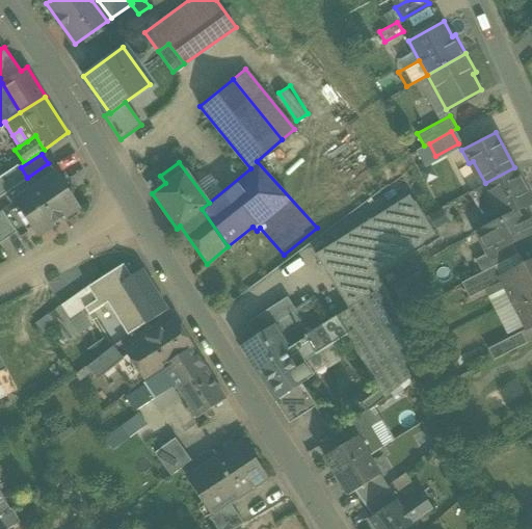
[(33,188),(56,174),(49,163),(48,163),(27,178),(26,178),(33,188)]
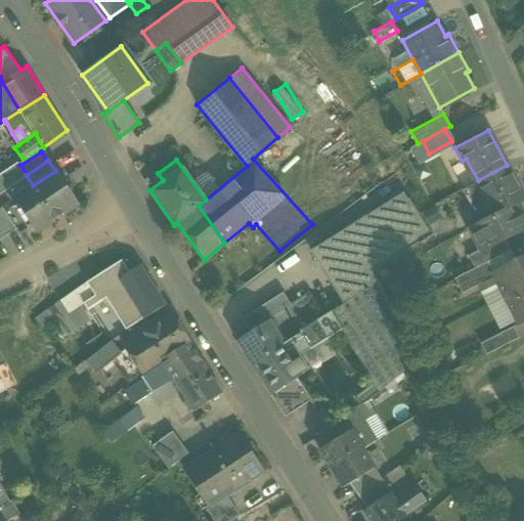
[(17,162),(0,173),(0,191),(26,175),(17,162)]
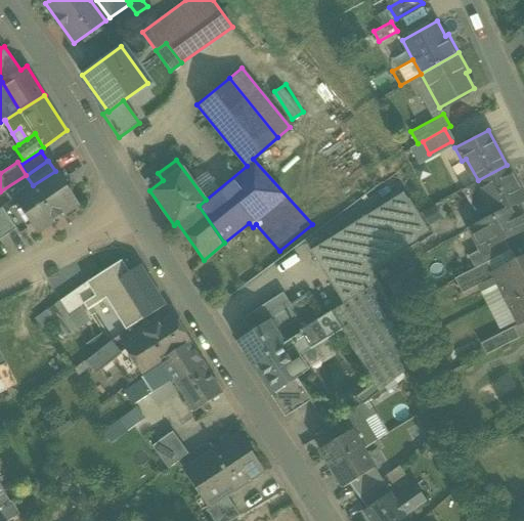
[(523,196),(507,165),(478,180),(489,202),(485,204),(492,216),(492,217),(518,204),(523,201),(523,196)]
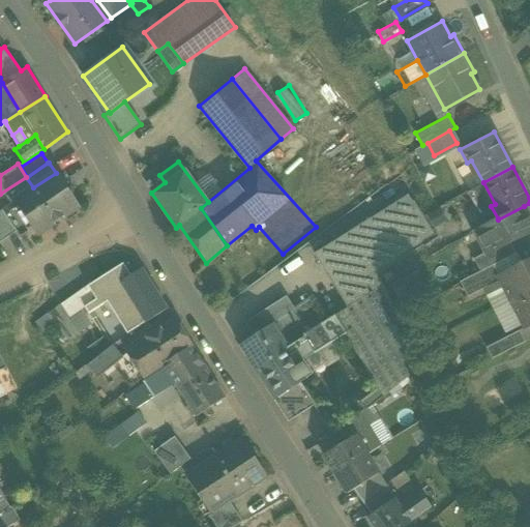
[(33,187),(15,200),(36,233),(78,205),(56,173),(33,187)]
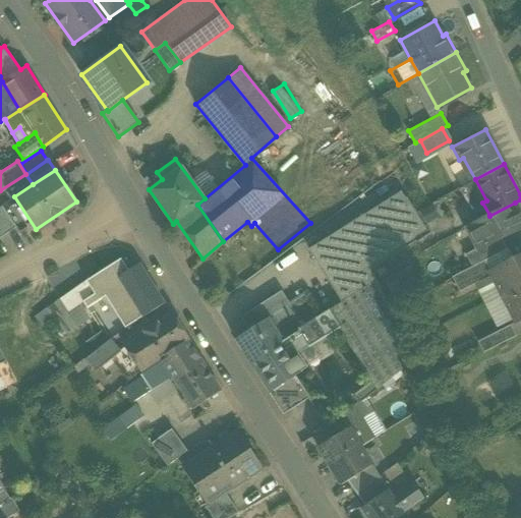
[(402,188),(307,248),(341,301),(377,279),(370,269),(428,231),(402,188)]
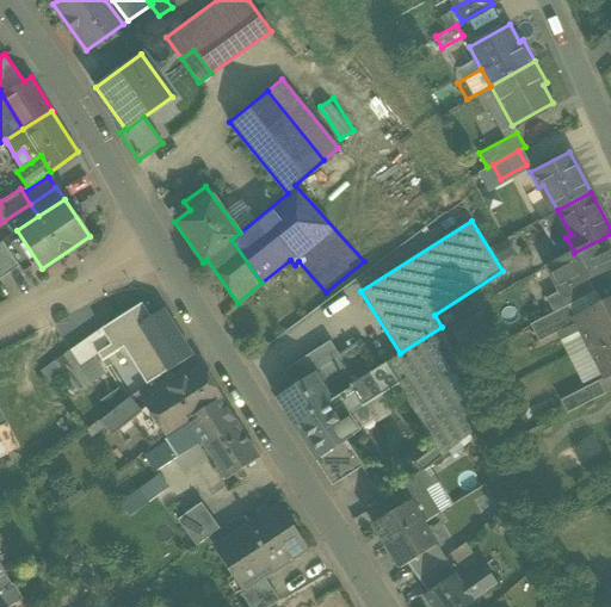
[(610,251),(604,237),(574,253),(574,252),(569,255),(563,253),(554,258),(551,264),(548,266),(560,290),(561,291),(587,278),(610,265),(610,251)]
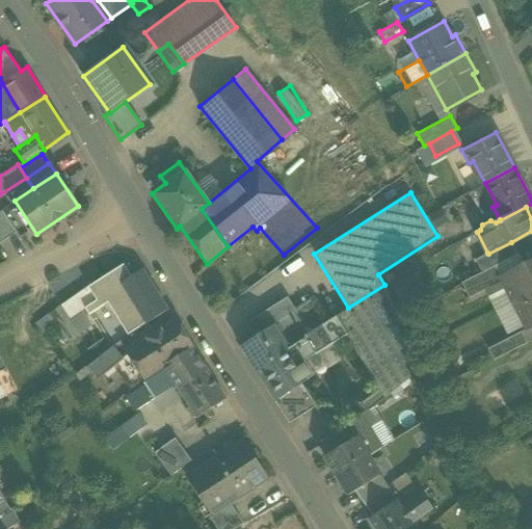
[(2,210),(0,210),(0,241),(16,231),(2,210)]
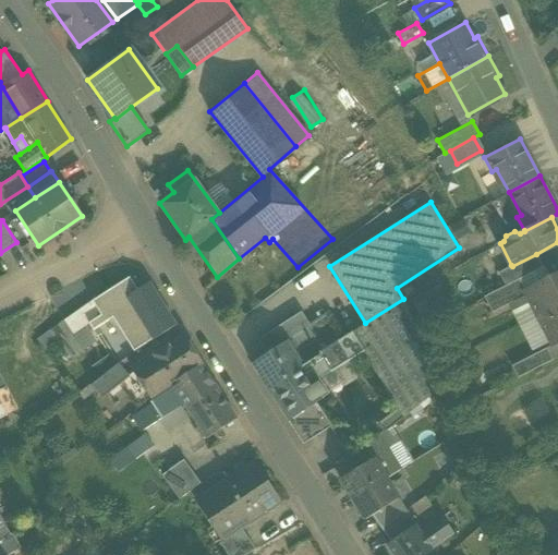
[(498,272),(511,265),(500,243),(487,250),(498,272)]
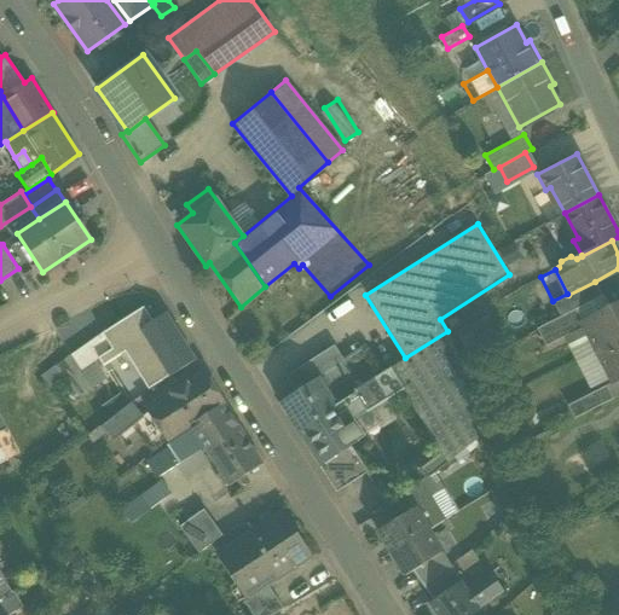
[(574,308),(602,294),(595,282),(568,295),(567,294),(553,301),(561,315),(574,308)]
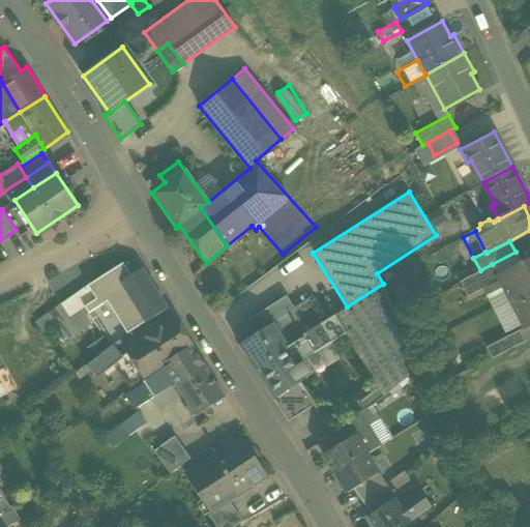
[(516,252),(492,264),(498,275),(521,263),(516,252)]
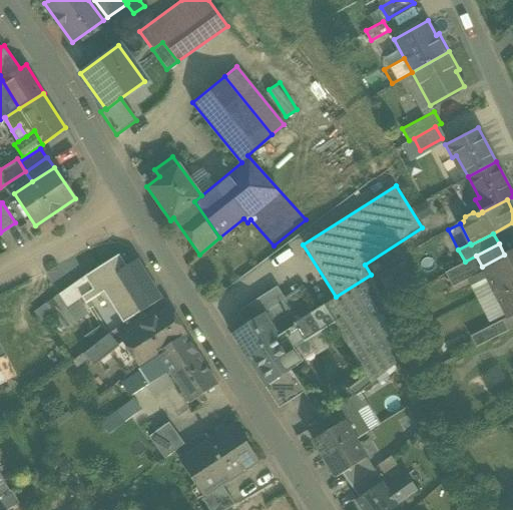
[(482,267),(483,270),(494,292),(512,282),(512,249),(504,255),(482,267)]
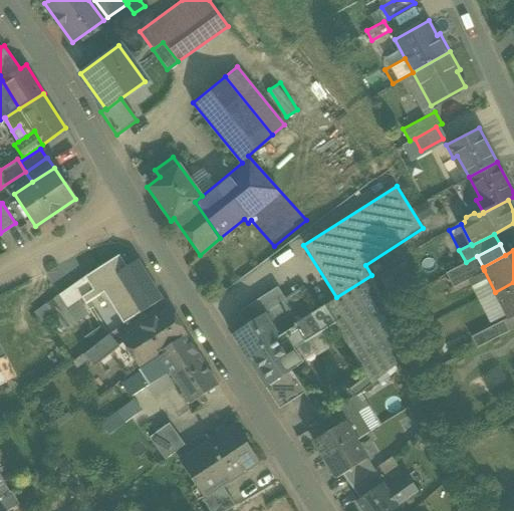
[(141,311),(116,272),(126,266),(119,254),(85,276),(93,289),(81,296),(85,302),(103,291),(116,311),(123,322),(141,311)]
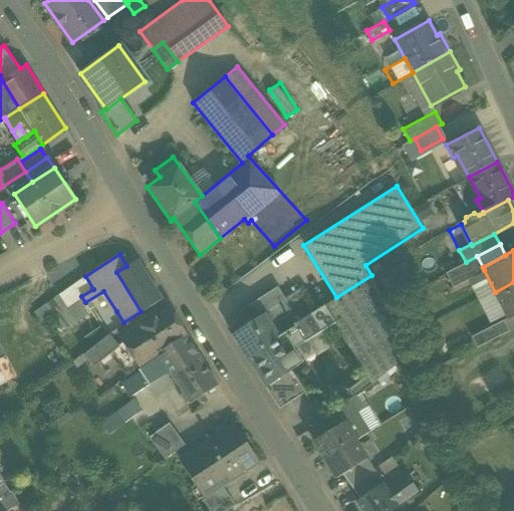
[(466,262),(446,272),(453,286),(484,270),(483,267),(477,256),(466,262)]
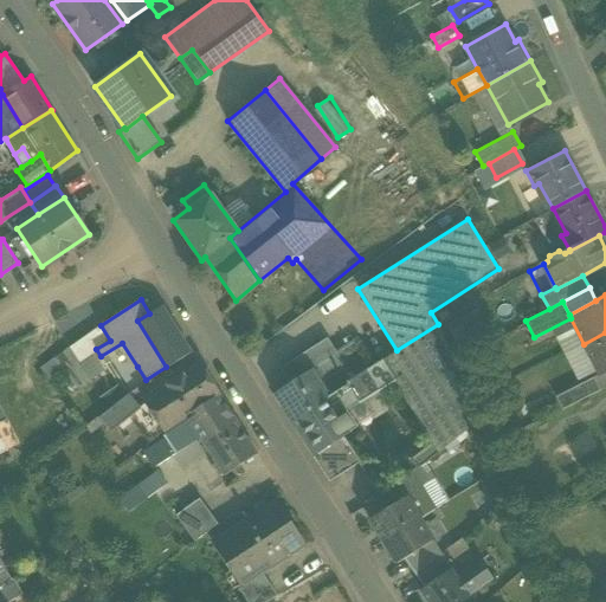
[(191,351),(161,305),(149,314),(137,321),(166,367),(191,351)]
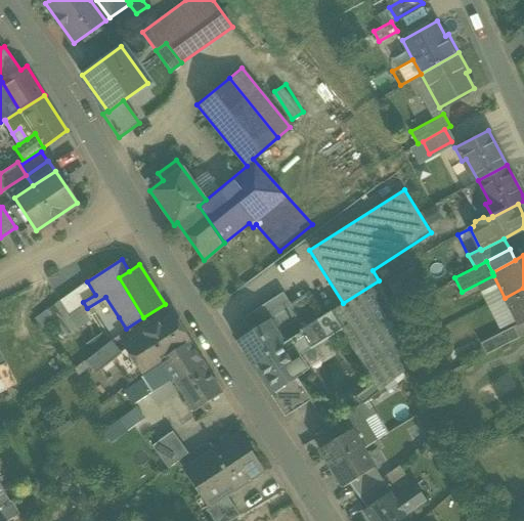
[(343,303),(321,317),(332,334),(340,329),(373,382),(378,390),(379,391),(410,365),(416,362),(379,280),(343,303)]
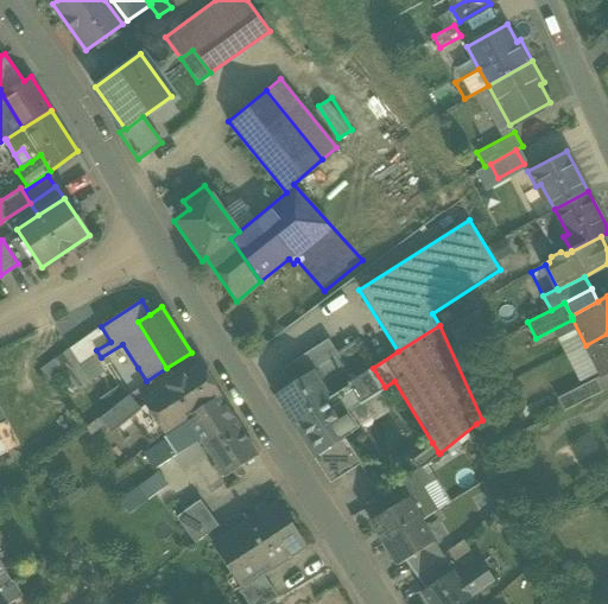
[(101,326),(69,347),(80,362),(94,353),(96,350),(111,342),(101,326)]
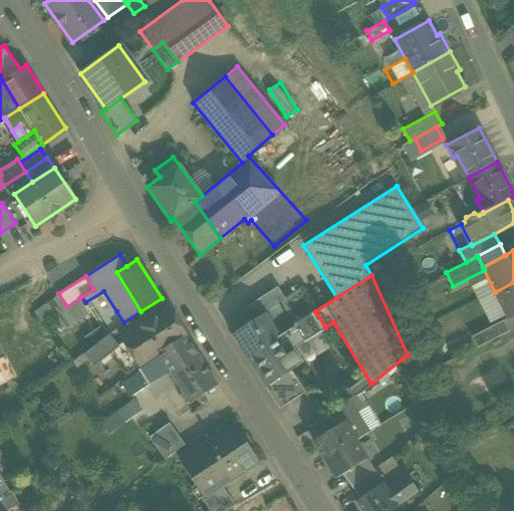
[(513,282),(495,292),(508,316),(513,313),(513,282)]
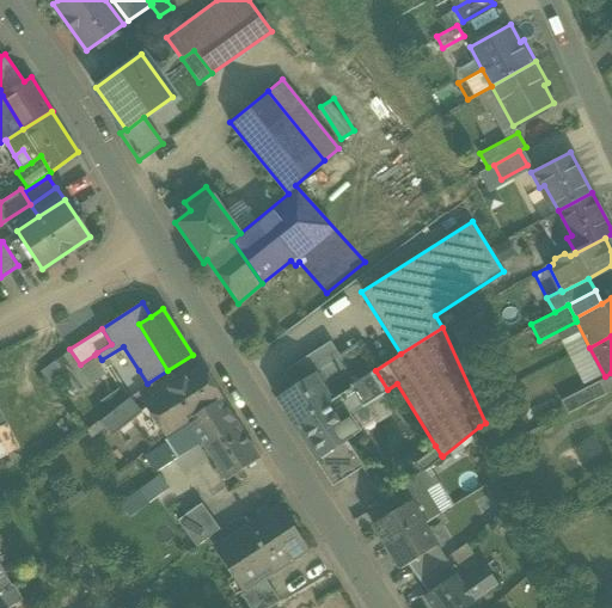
[(330,339),(281,370),(291,387),(313,373),(337,357),(341,356),(330,339)]
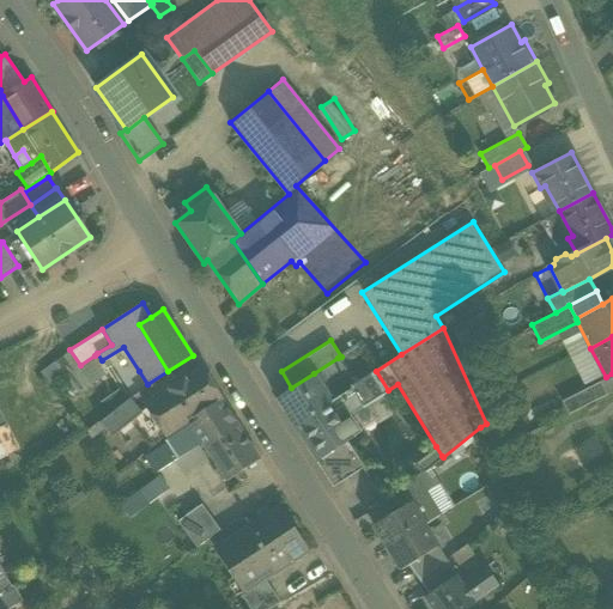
[(70,349),(61,355),(82,388),(105,372),(95,355),(80,365),(70,349)]
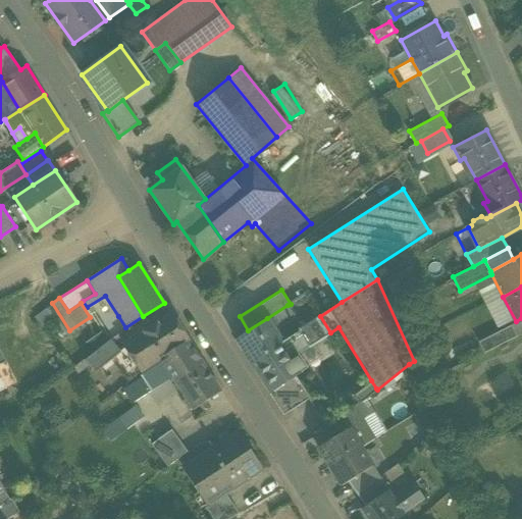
[(69,330),(52,303),(33,316),(40,326),(53,320),(62,334),(69,330)]
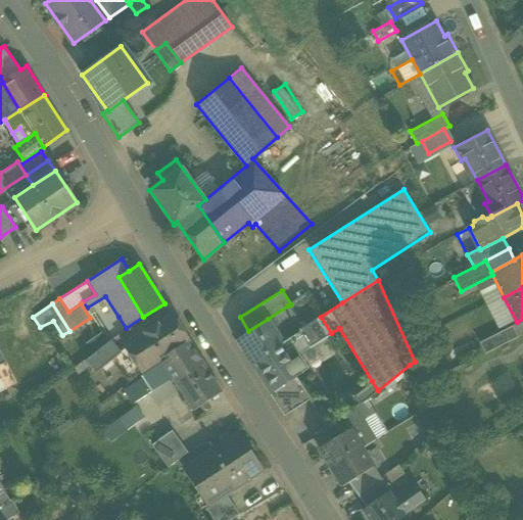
[(288,305),(268,319),(275,330),(295,317),(288,305)]
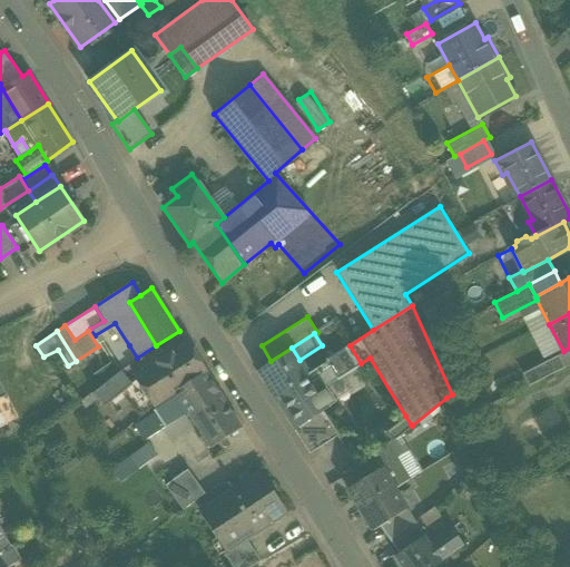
[(187,342),(135,377),(135,378),(154,404),(175,391),(205,371),(205,370),(187,342)]
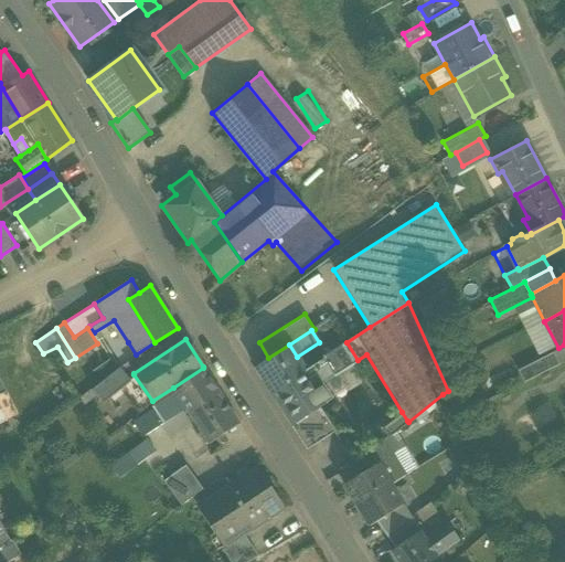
[(305,369),(269,391),(290,423),(319,405),(309,386),(332,372),(333,374),(358,360),(347,342),(305,369)]
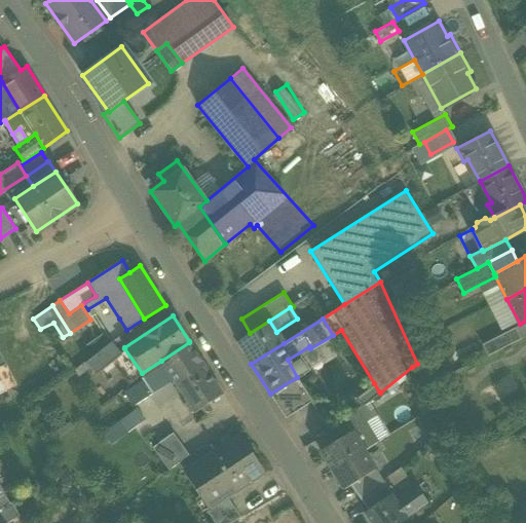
[(250,333),(236,341),(251,364),(284,343),(276,332),(269,321),(250,333)]
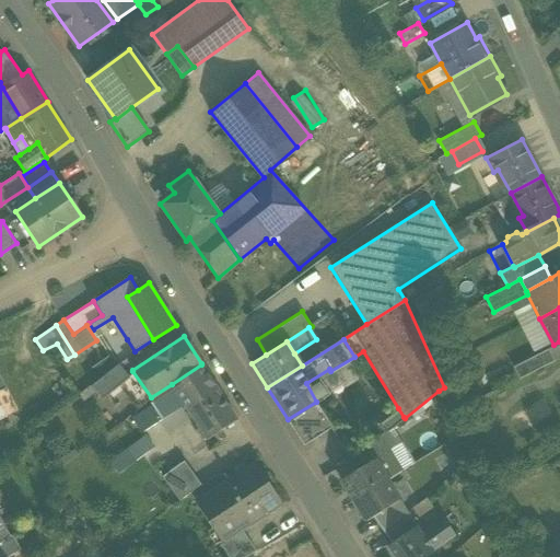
[(548,348),(513,367),(518,378),(553,360),(548,348)]
